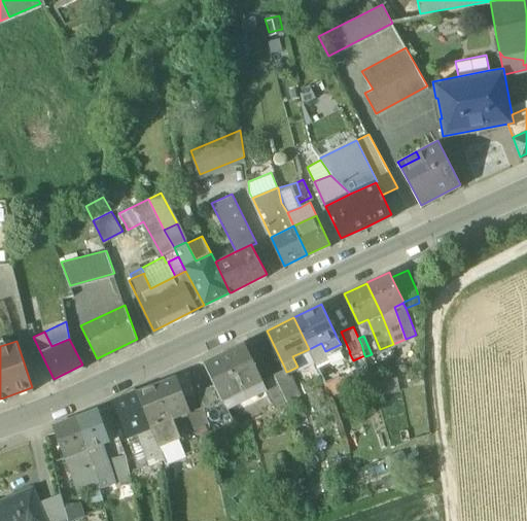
[(213,382),(221,400),(224,398),(261,380),(264,379),(262,377),(244,342),(204,361),(213,382)]
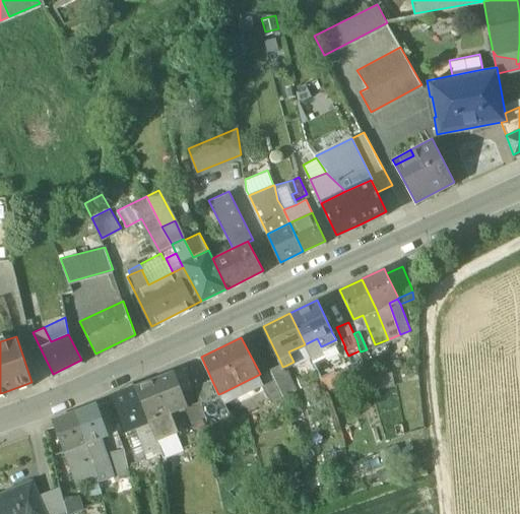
[(317,338),(305,344),(309,355),(312,361),(325,355),(321,346),(317,338)]
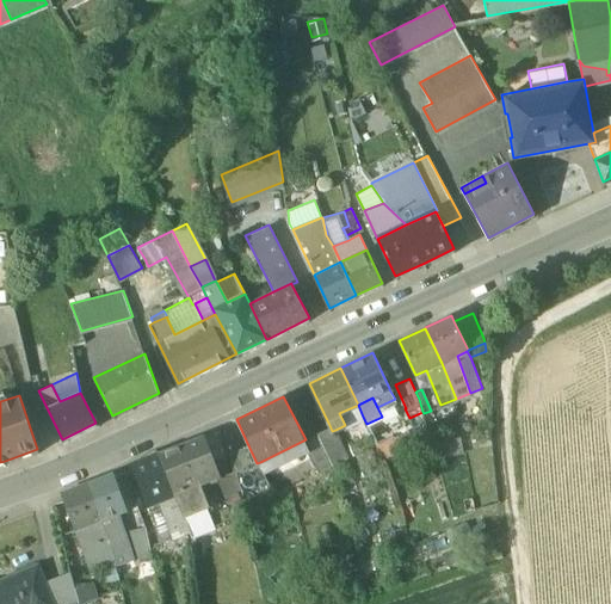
[(395,399),(377,407),(382,417),(399,408),(395,399)]
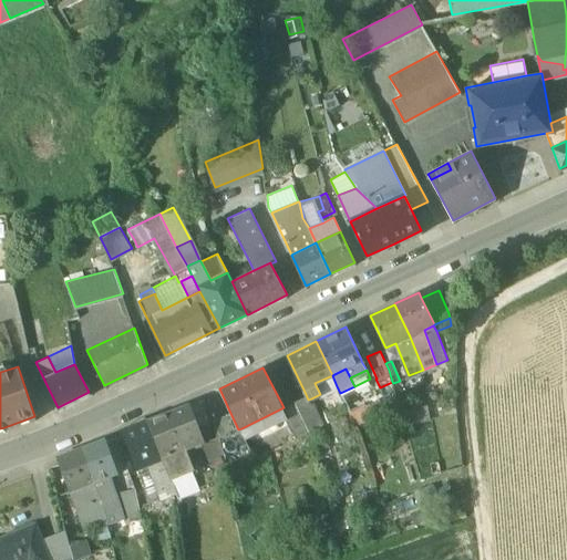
[(320,394),(337,386),(332,375),(315,383),(320,394)]
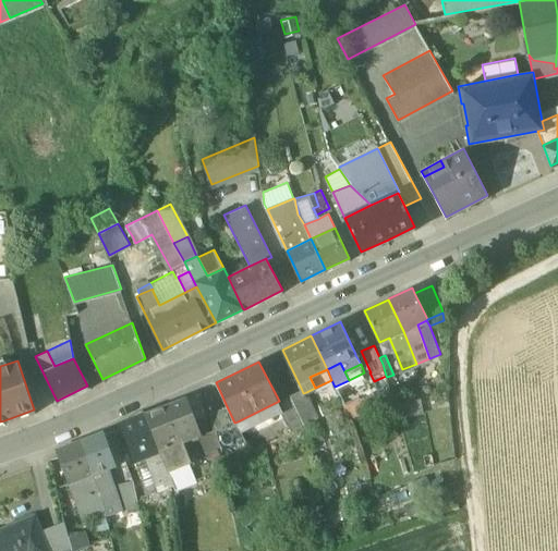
[(335,387),(343,406),(374,394),(364,372),(349,380),(335,387)]
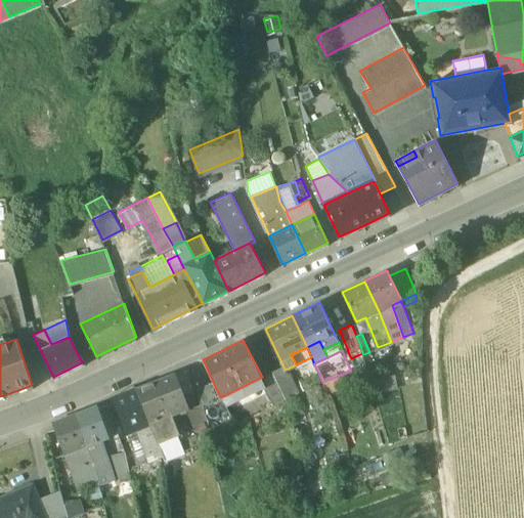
[(282,364),(272,371),(285,397),(299,390),(288,369),(285,370),(282,364)]
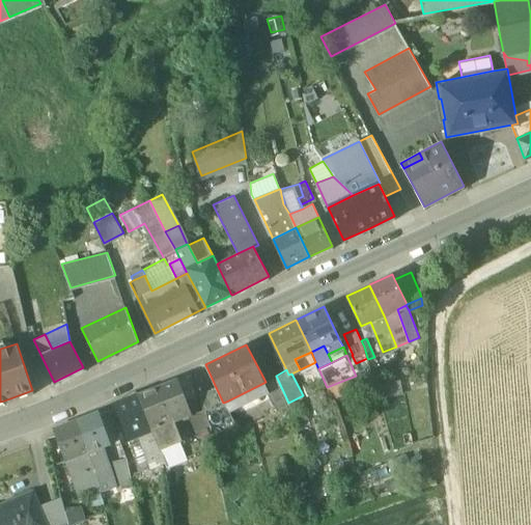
[(277,409),(288,403),(276,376),(275,375),(264,380),(266,382),(263,383),(268,392),(273,403),(275,403),(277,409)]
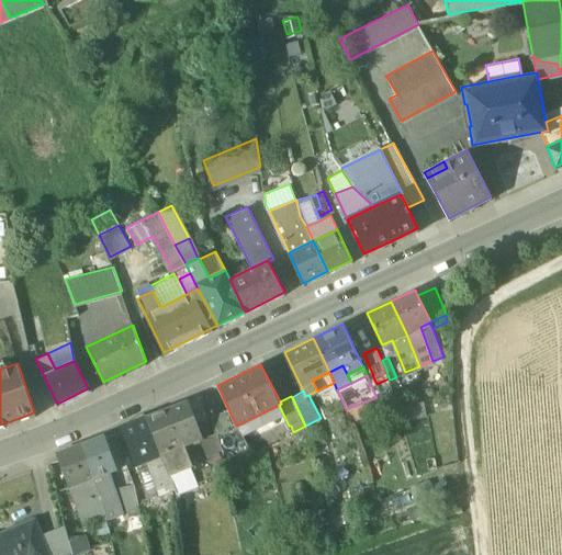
[(377,397),(346,409),(350,421),(382,408),(377,397)]
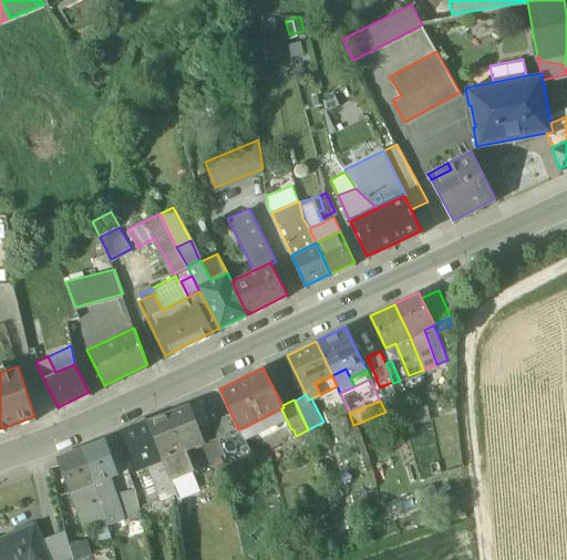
[(428,404),(406,407),(409,423),(430,420),(428,404)]
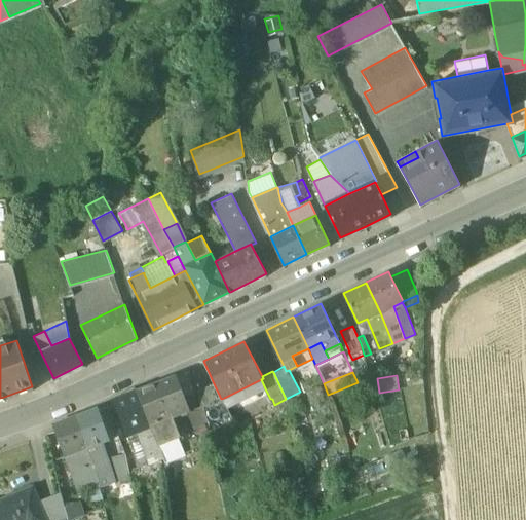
[(177,376),(159,383),(172,415),(189,408),(177,376)]
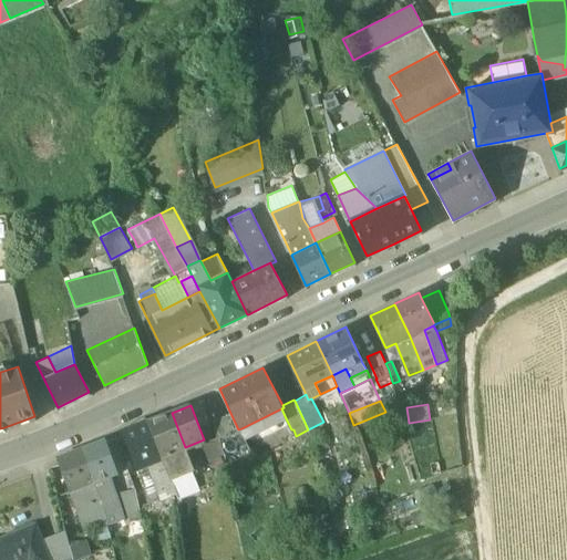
[(241,428),(246,437),(286,418),(281,408),(241,428)]
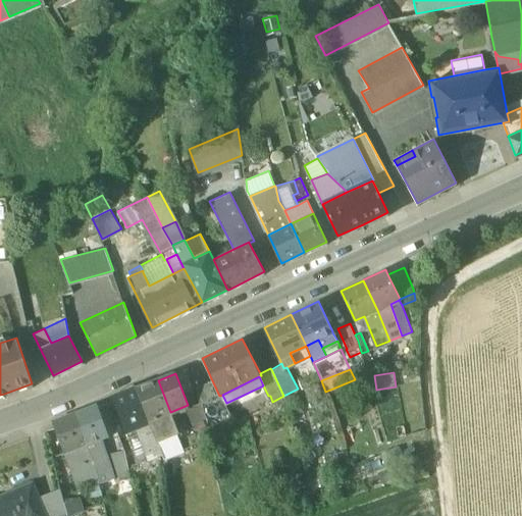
[(157,378),(136,387),(157,441),(176,432),(178,431),(170,412),(158,380),(157,378)]
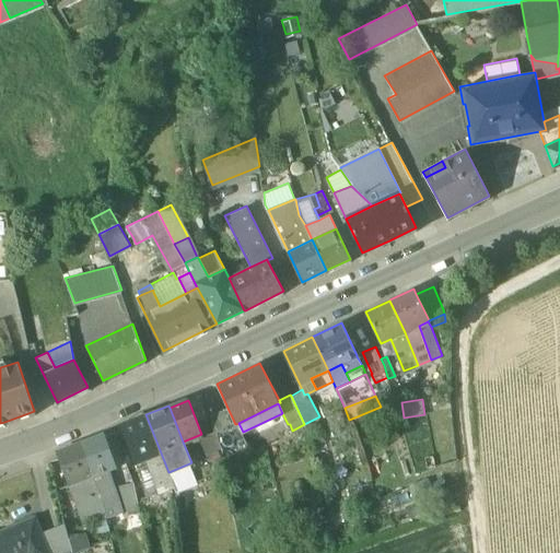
[(210,413),(214,430),(218,445),(221,456),(224,462),(252,450),(243,432),(238,423),(235,424),(226,406),(210,413)]
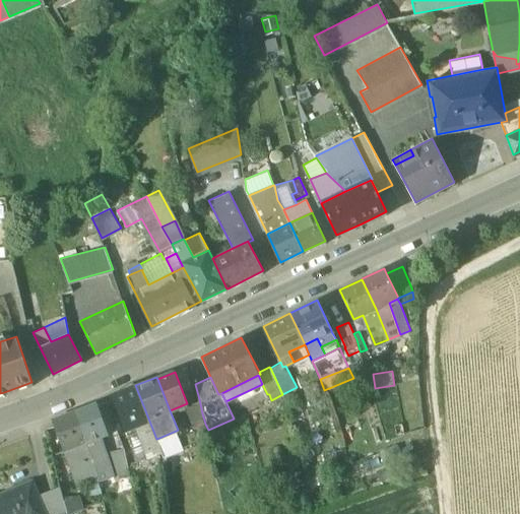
[(158,443),(156,439),(135,385),(112,394),(125,429),(137,424),(145,446),(146,449),(155,445),(158,443)]
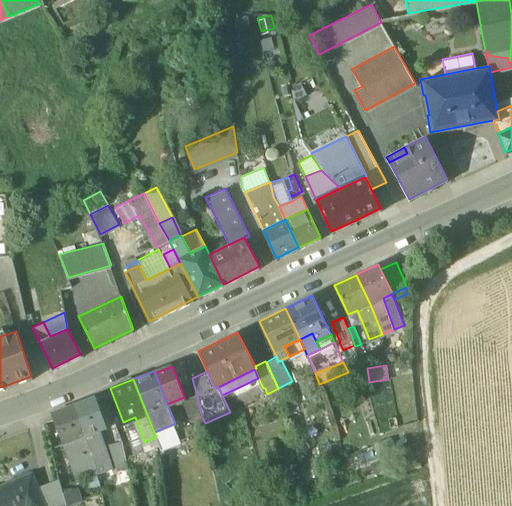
[(180,425),(202,417),(199,407),(196,393),(172,401),(180,425)]
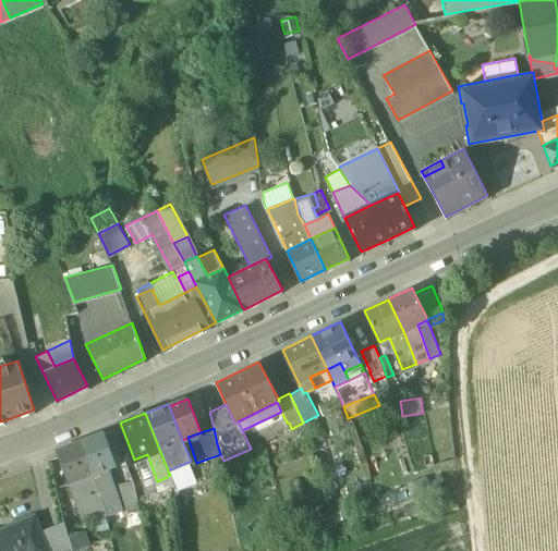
[(104,430),(80,439),(92,472),(106,512),(121,507),(109,470),(105,472),(104,467),(107,465),(116,463),(104,430)]
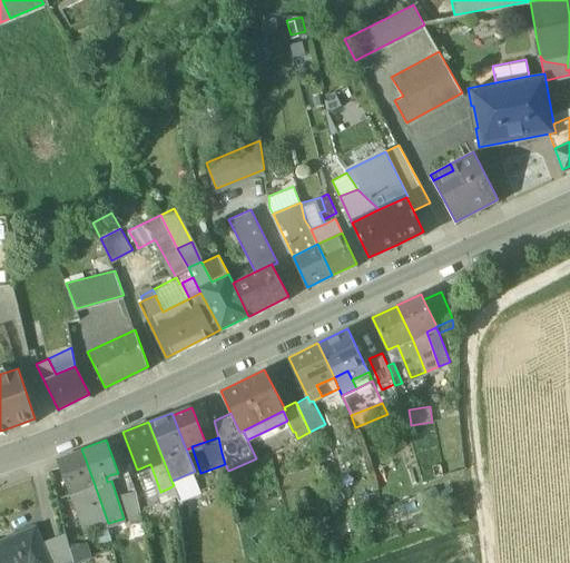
[(69,491),(70,490),(94,482),(81,448),(57,457),(69,491)]
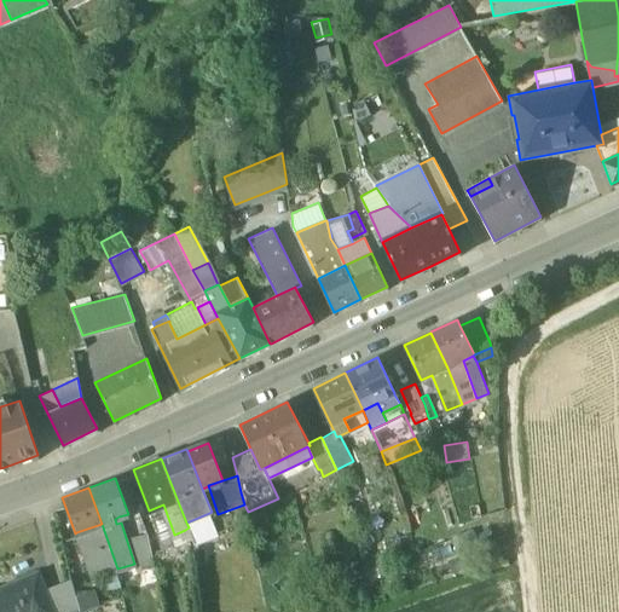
[(163,504),(149,511),(158,536),(173,531),(163,504)]
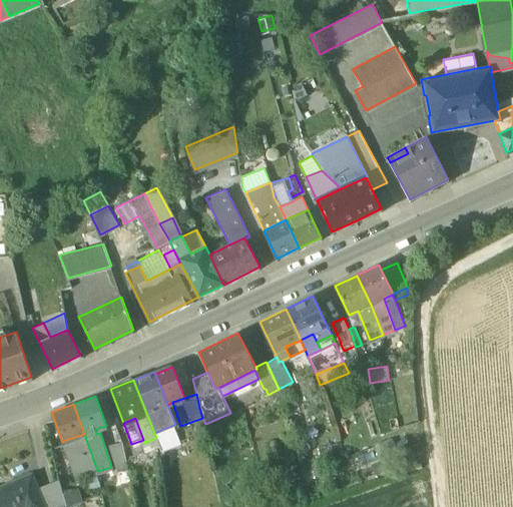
[(154,433),(156,437),(160,447),(179,440),(173,425),(154,433)]
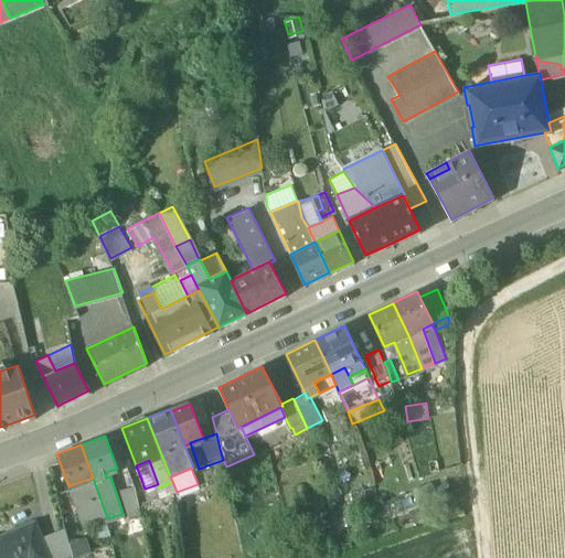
[(107,518),(93,478),(70,485),(84,526),(107,518)]
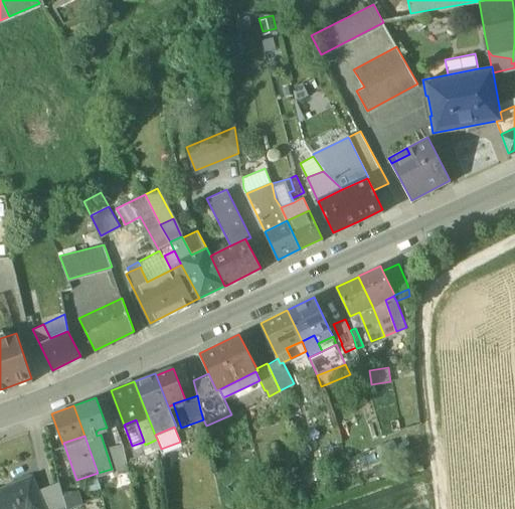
[(109,444),(117,472),(128,469),(122,441),(109,444)]
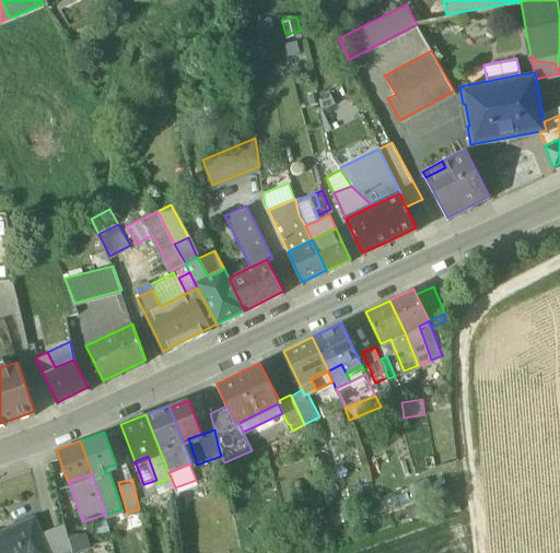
[(167,479),(158,483),(159,487),(160,489),(168,486),(167,479)]
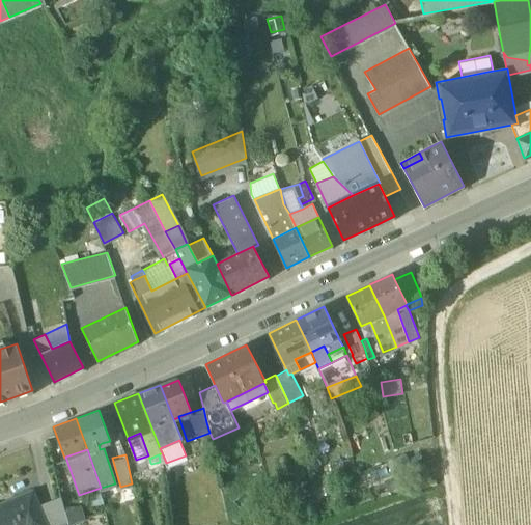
[(148,456),(136,460),(139,467),(150,463),(149,459),(148,456)]
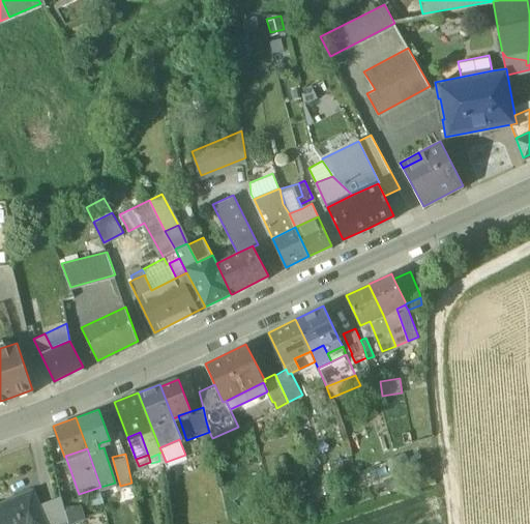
[(306,493),(303,482),(288,486),(291,497),(306,493)]
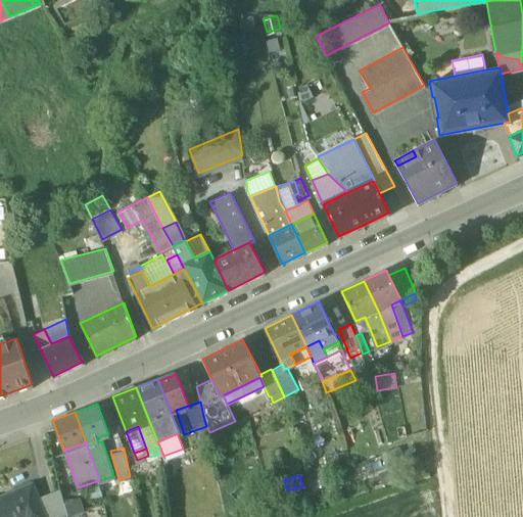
[(0,494),(0,516),(46,516),(38,496),(32,481),(0,494)]
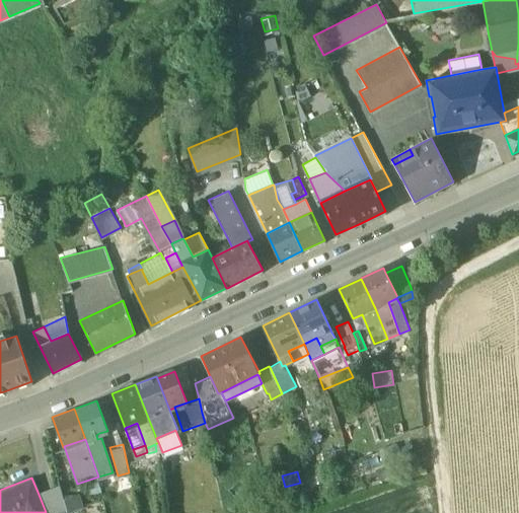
[(38,492),(46,512),(55,512),(66,509),(63,496),(60,484),(59,483),(38,492)]
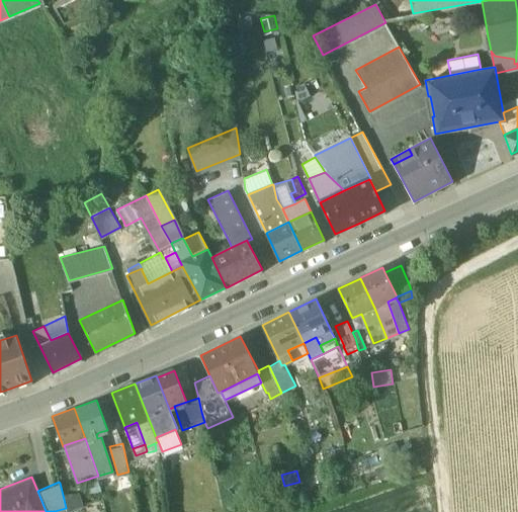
[(79,489),(63,495),(66,508),(67,510),(83,504),(79,489)]
